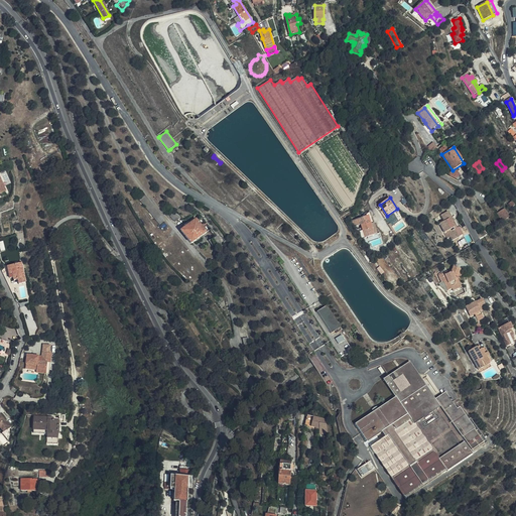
[(505,209),(498,213),(502,221),(509,217),(505,209)]
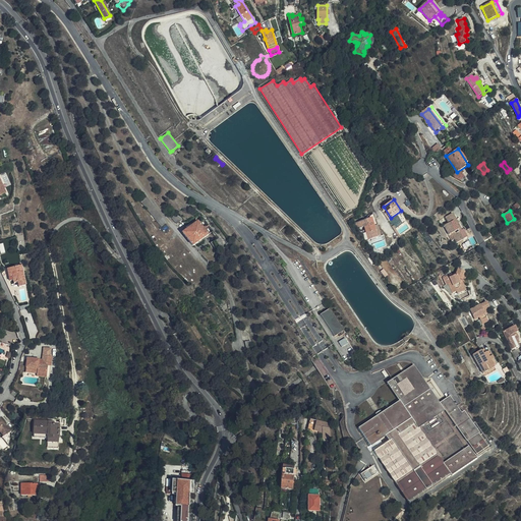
[(183,217),(180,213),(176,213),(172,216),(177,222),(183,217)]
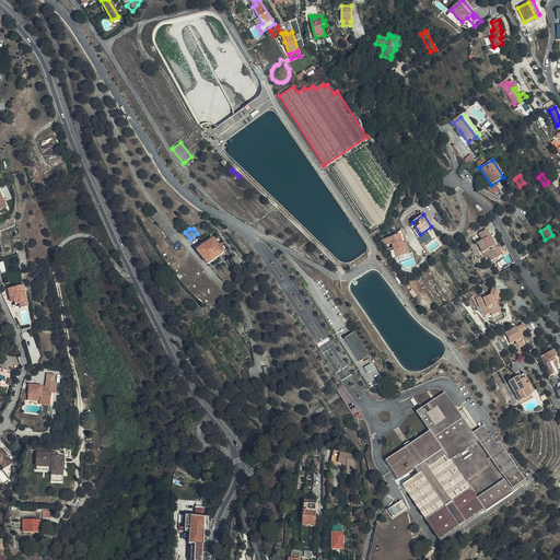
[(501,255),(487,229),(479,233),(482,240),(478,242),(486,258),(489,257),(491,260),(501,255)]
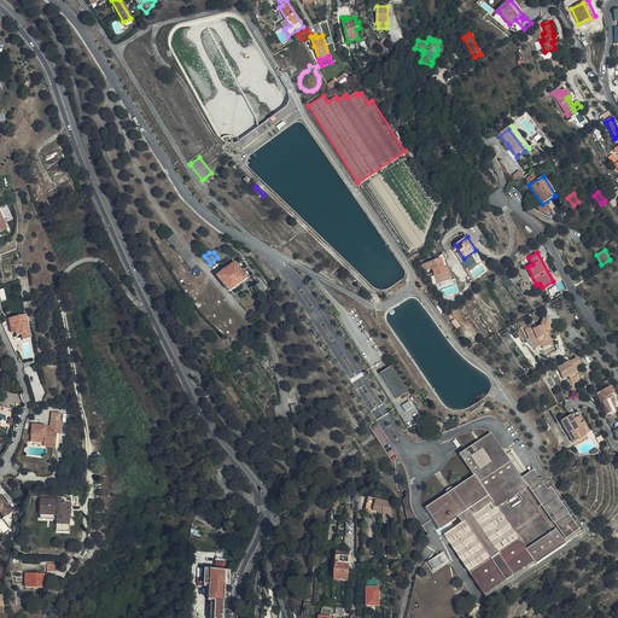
[(449,281),(444,268),(442,258),(431,261),(420,264),(425,272),(432,269),(437,285),(449,281)]
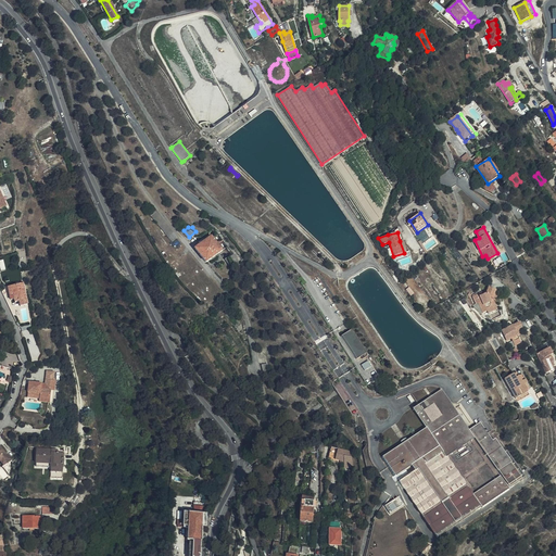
[(222,250),(222,249),(211,237),(196,248),(206,262),(222,250)]
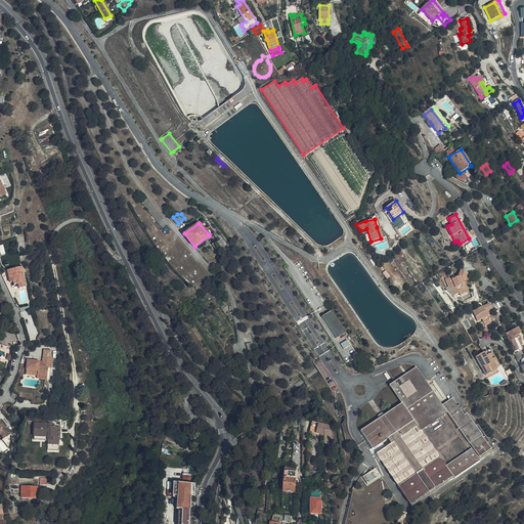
[(26,288),(22,268),(7,270),(10,282),(13,281),(14,286),(17,285),(18,289),(26,288)]
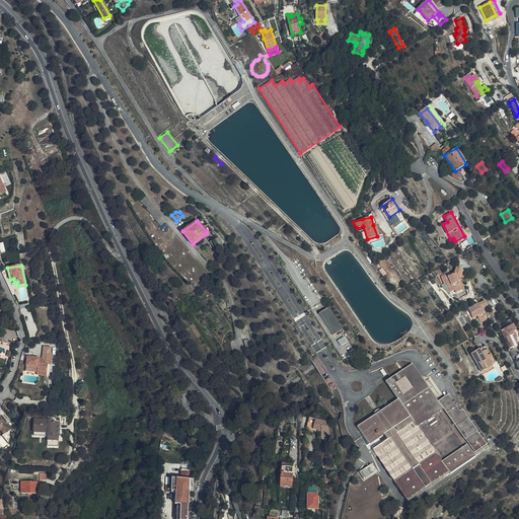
[(466,272),(456,268),(454,273),(451,275),(447,277),(446,275),(442,277),(445,283),(446,283),(451,292),(455,290),(456,293),(464,289),(460,279),(463,280),(466,272)]
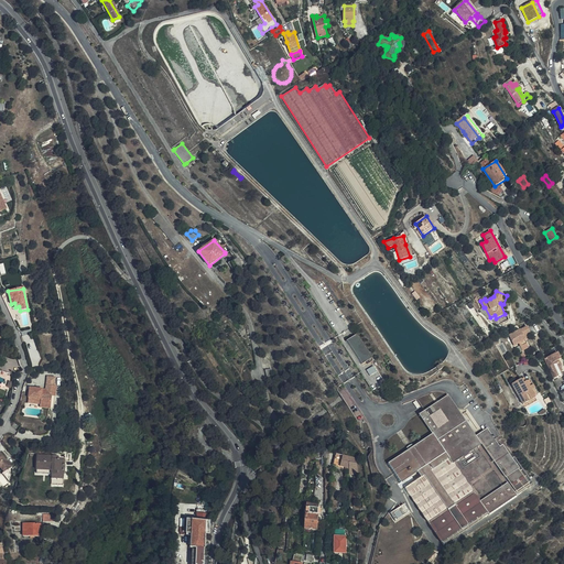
[(487,318),(490,317),(485,307),(484,307),(481,308),(481,310),(487,318)]
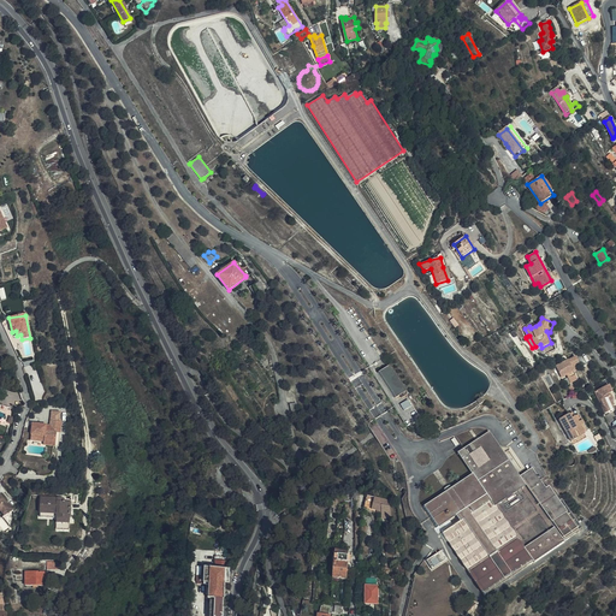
[(578,371),(575,366),(580,363),(576,356),(556,366),(562,377),(567,375),(568,378),(570,383),(578,379),(574,373),(578,371)]
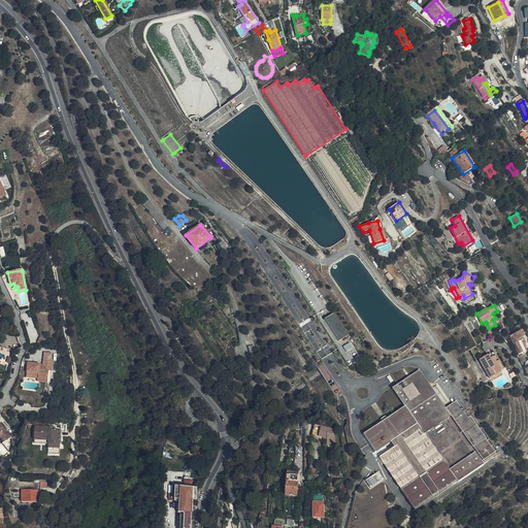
[(339,340),(349,334),(334,311),(325,318),(339,340)]
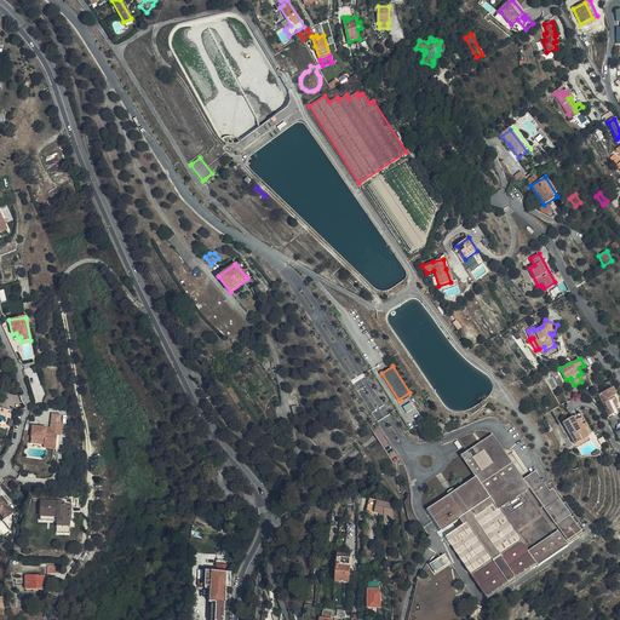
[(619,401),(614,388),(600,394),(610,415),(619,411),(619,401)]
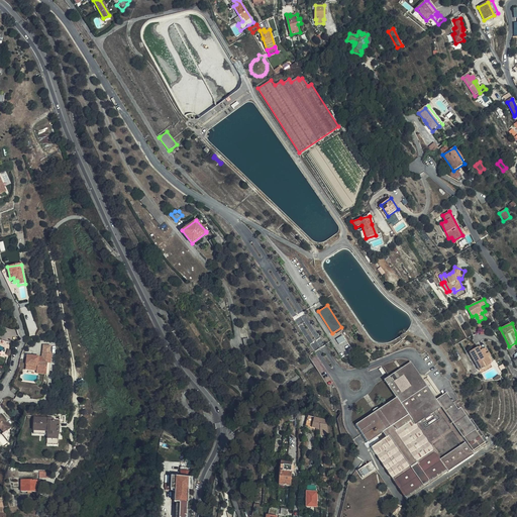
[(336,338),(339,343),(346,340),(343,335),(336,338)]
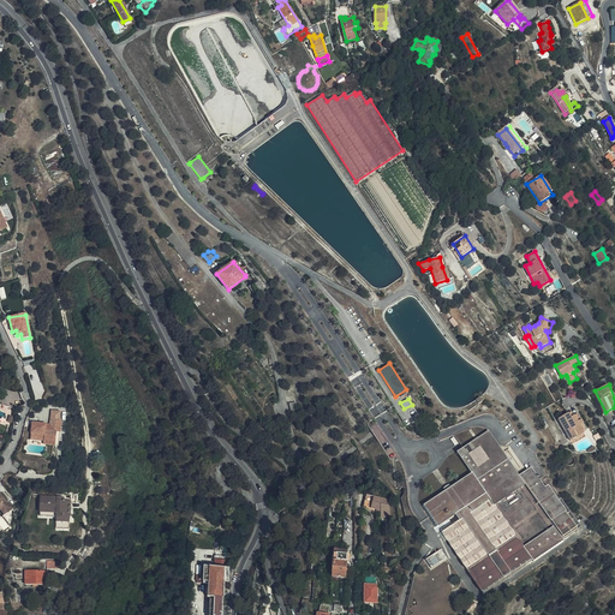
[(49,427),(48,428),(45,427),(45,425),(31,424),(30,431),(36,431),(36,436),(43,436),(43,440),(55,441),(58,441),(59,434),(59,428),(60,422),(58,422),(59,413),(51,412),(49,427)]
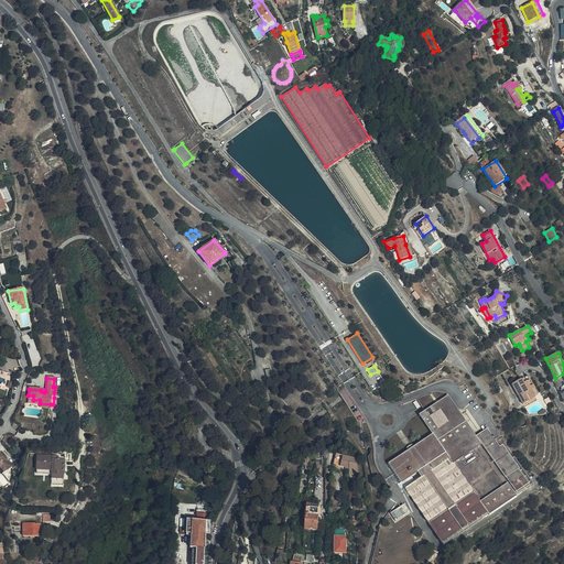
[(530,379),(527,381),(523,382),(521,379),(512,383),(524,407),(528,405),(525,403),(535,398),(532,390),(535,389),(530,379)]
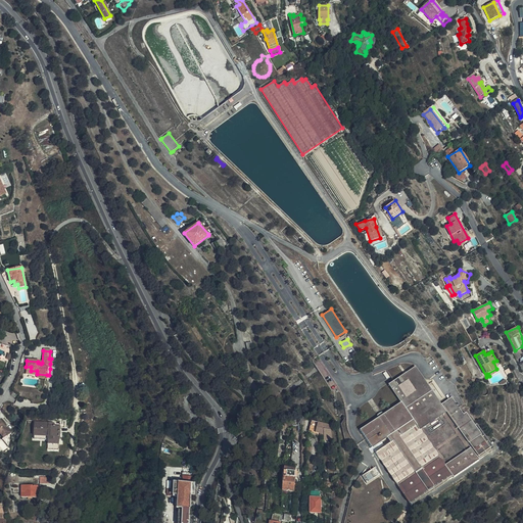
[(454,480),(480,464),(478,461),(441,406),(416,366),(390,383),(402,401),(360,429),(371,447),(389,435),(392,440),(376,450),(411,504),(424,494),(424,495),(452,478),(454,480)]
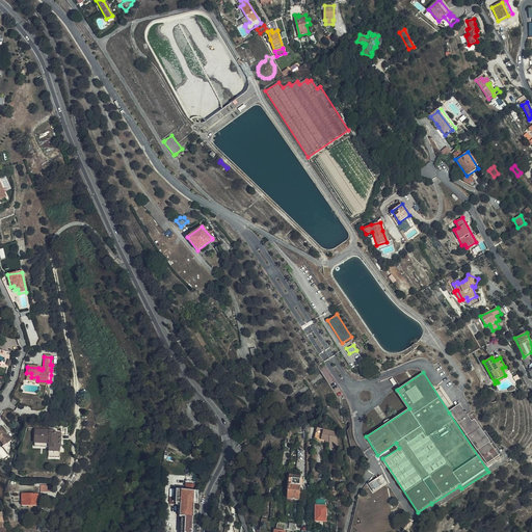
[(459,405),(449,413),(486,469),(497,460),(487,446),(488,445),(474,422),(472,423),(459,405)]
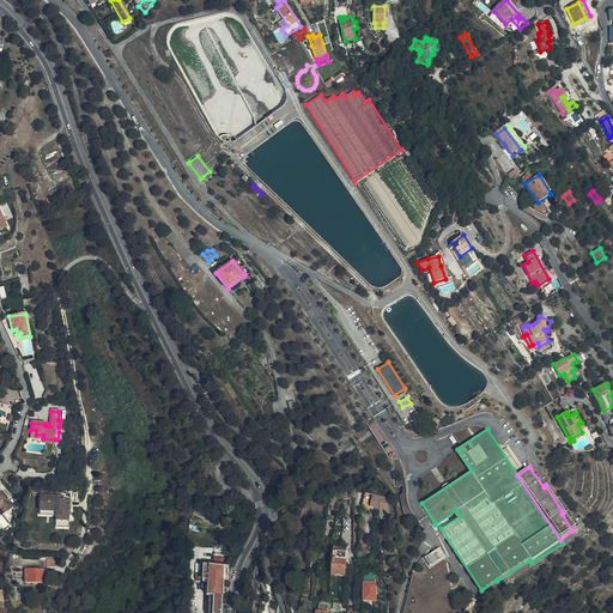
[(358,487),(345,492),(344,498),(358,499),(358,487)]
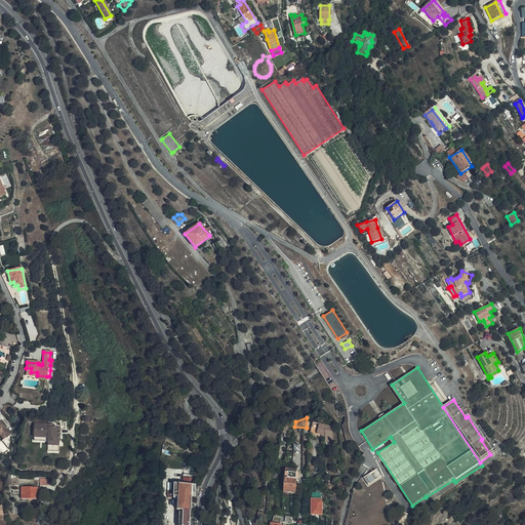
[(12,436),(0,420),(0,434),(1,436),(4,439),(4,440),(5,439),(7,442),(10,443),(12,436)]
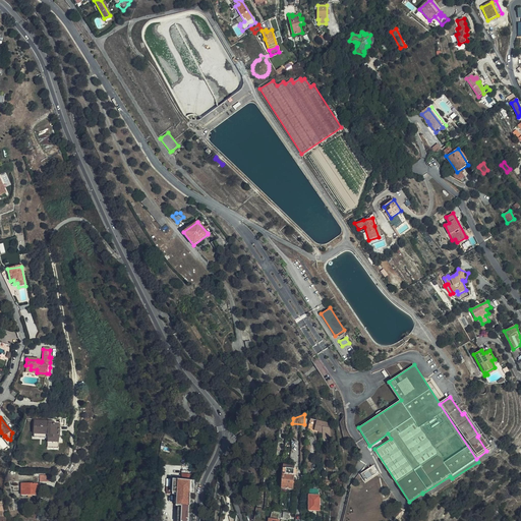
[(332,439),(329,424),(323,422),(323,418),(311,417),(307,430),(323,435),(323,440),(332,439)]
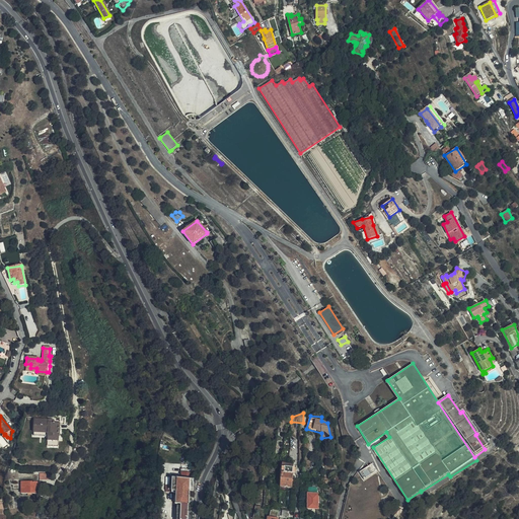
[(58,437),(59,424),(63,425),(64,420),(34,418),(33,435),(47,436),(58,437)]
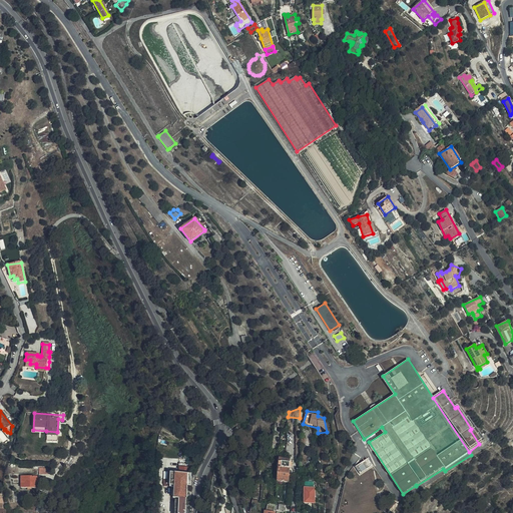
[(291,467),(291,462),(288,462),(288,459),(279,458),(279,462),(278,462),(277,481),(288,482),(289,467),(291,467)]
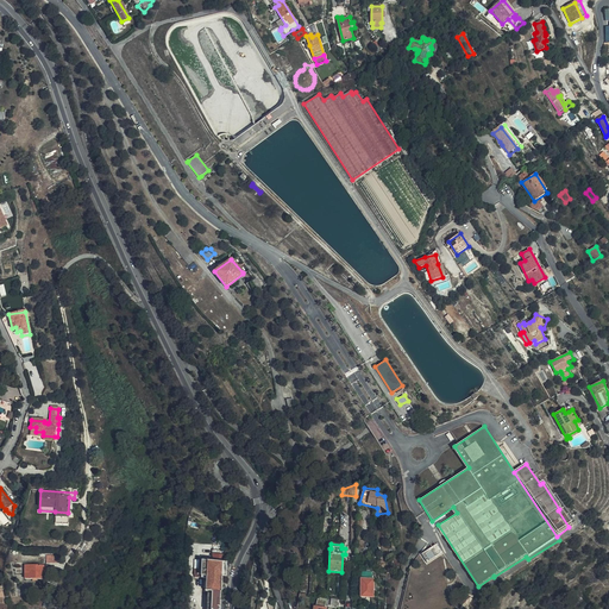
[(438,545),(421,553),(426,562),(443,553),(438,545)]
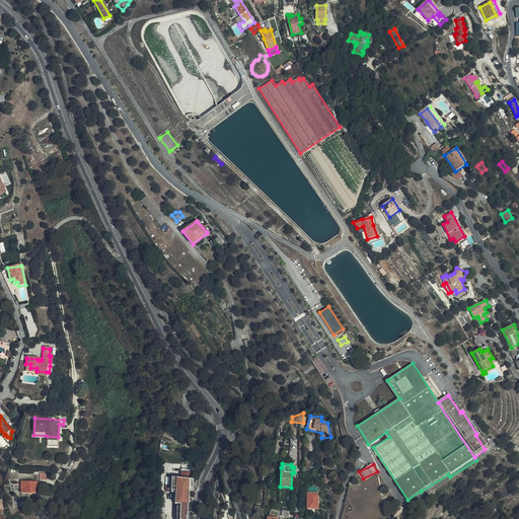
[(192,468),(181,468),(180,478),(176,478),(175,492),(175,504),(180,504),(189,505),(189,492),(193,492),(193,478),(191,478),(192,468)]
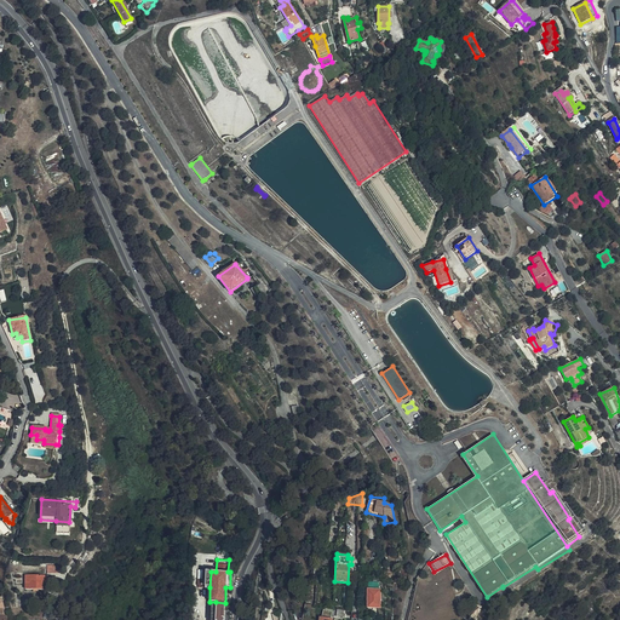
[(42,590),(44,584),(46,584),(46,575),(24,575),(24,590),(42,590)]
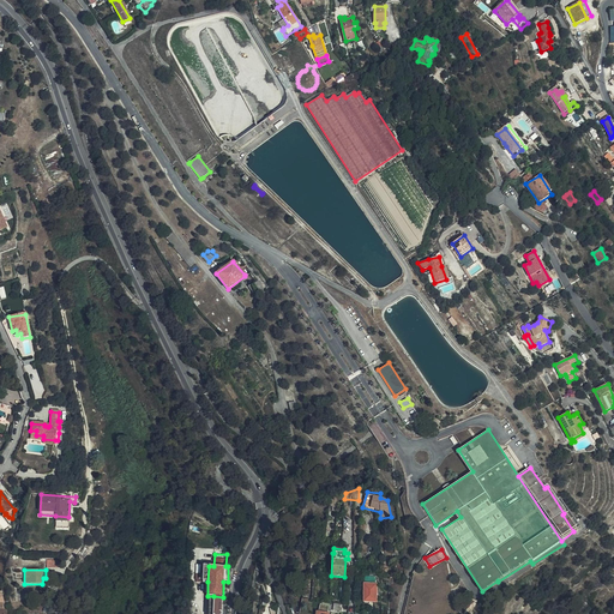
[(377,584),(363,584),(363,601),(363,602),(371,602),(375,602),(377,584)]
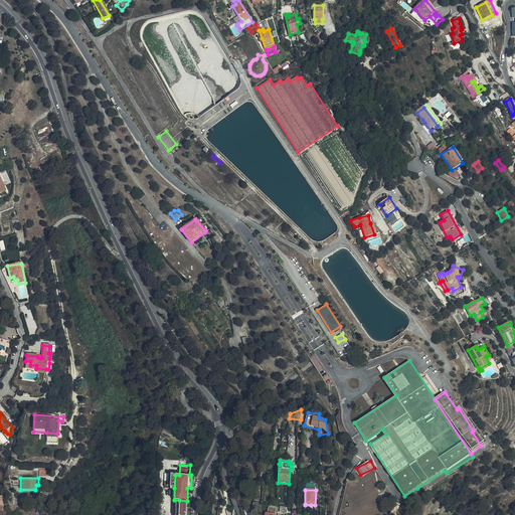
[(187,508),(187,501),(179,500),(178,514),(189,514),(190,508),(187,508)]
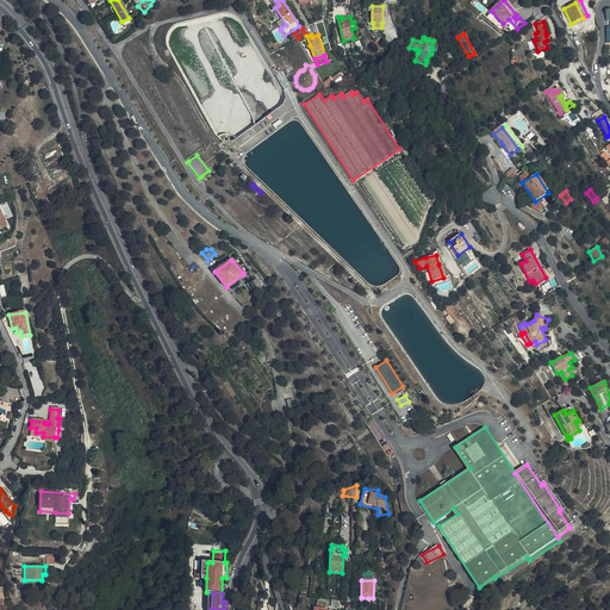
[(361,598),(361,597),(356,602),(353,601),(353,609),(360,609),(361,604),(368,598),(361,598)]
